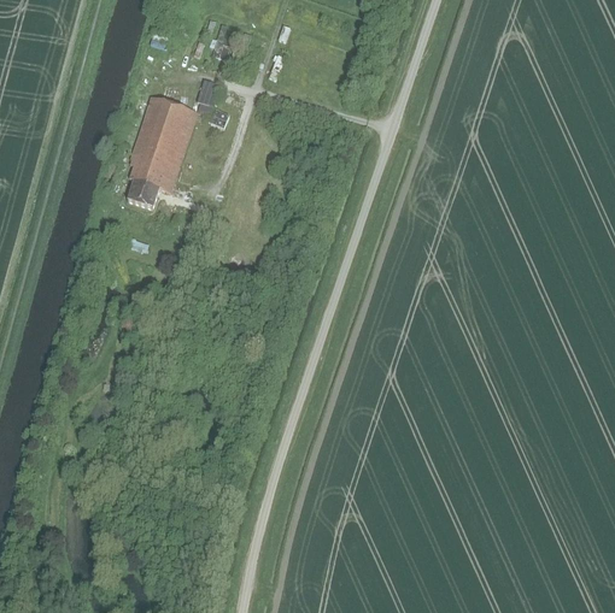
[(205,35),(235,43),(239,28),(210,19),(205,35)]
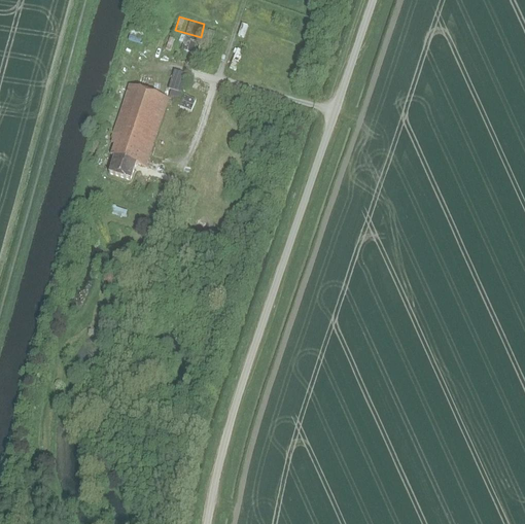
[(241,21),(238,33),(245,35),(248,23),(241,21)]
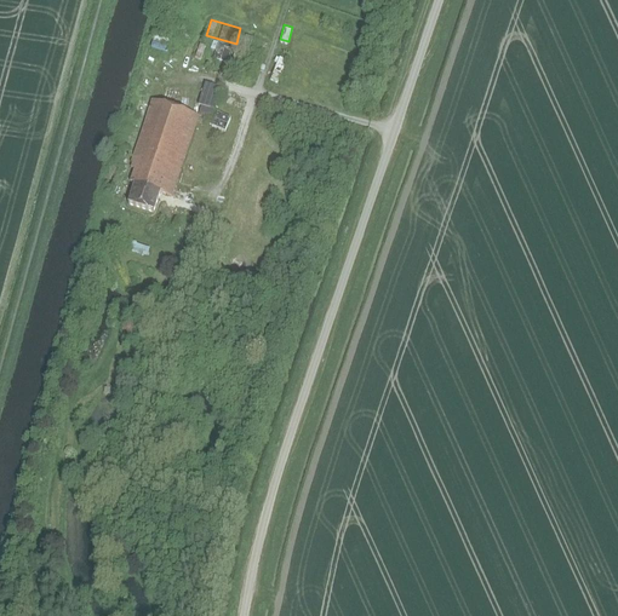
[(154,33),(152,46),(166,49),(169,36),(154,33)]
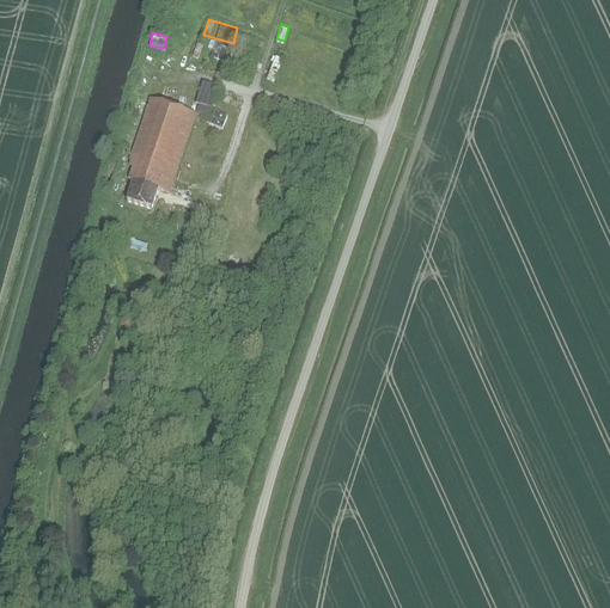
[(215,41),(211,55),(224,60),(229,44),(215,41)]
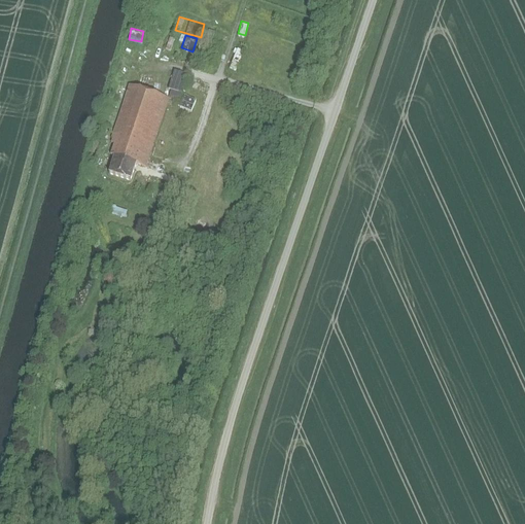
[(236,68),(243,48),(237,46),(229,65),(236,68)]
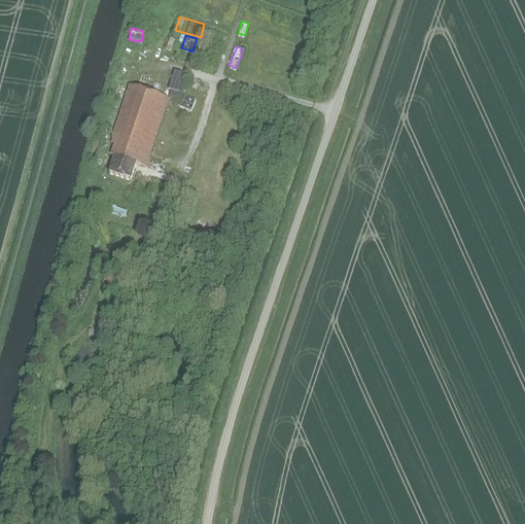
[(167,86),(178,91),(184,72),(173,68),(167,86)]
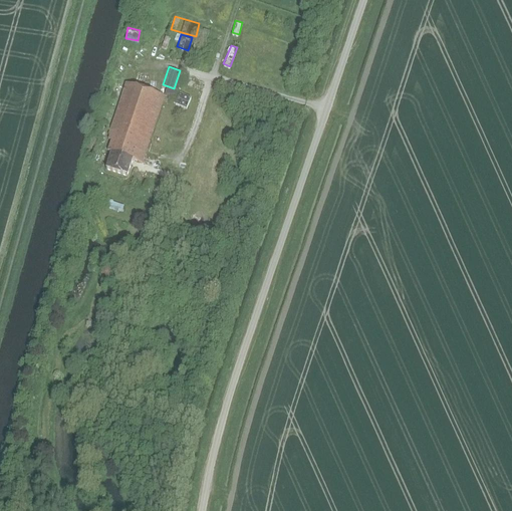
[(143,153),(163,93),(124,80),(108,129),(110,129),(107,138),(110,139),(106,149),(110,151),(104,167),(125,174),(132,158),(139,160),(141,152),(143,153)]
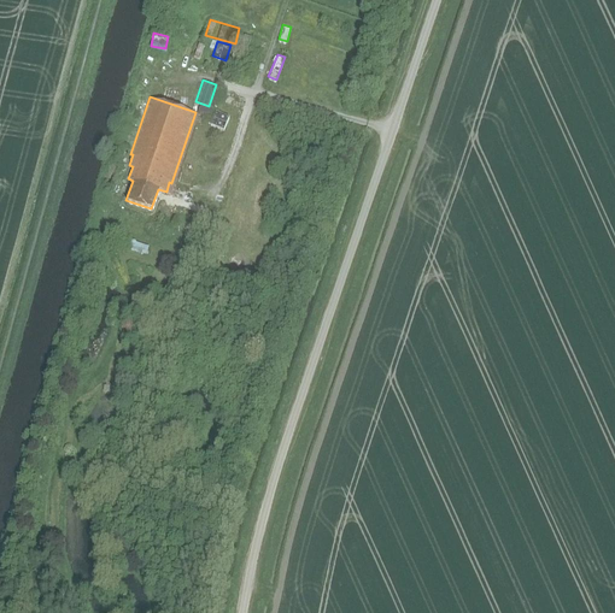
[(216,108),(211,122),(224,127),(229,113),(216,108)]
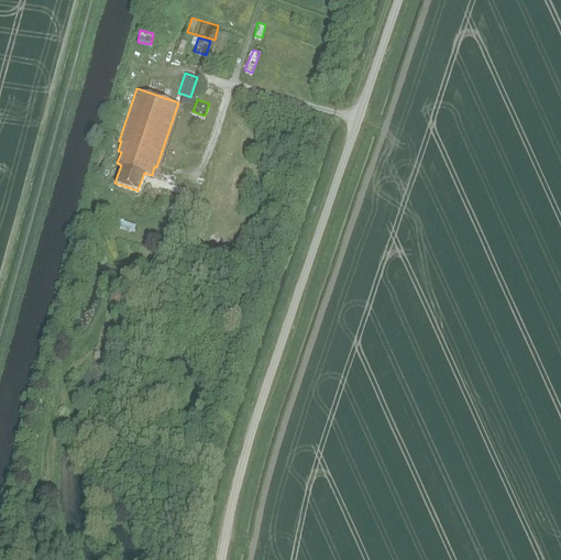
[(132,227),(134,223),(122,219),(121,218),(114,216),(113,221),(132,227)]
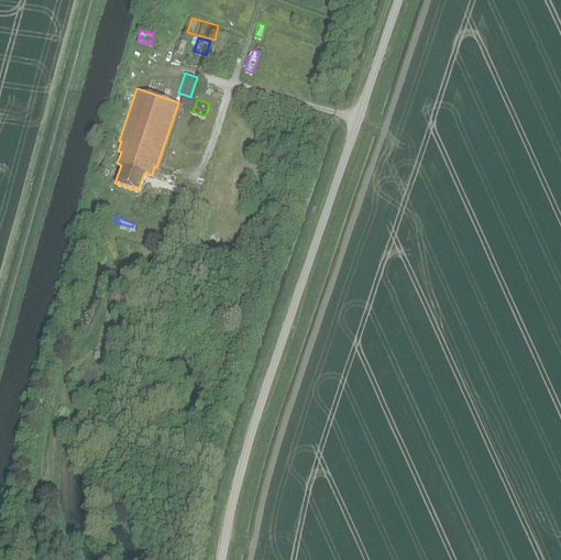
[(226,231),(212,230),(211,241),(224,242),(226,231)]
